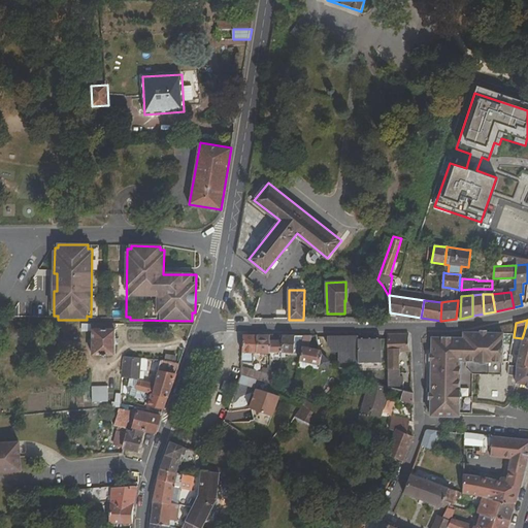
[(92,356),(116,356),(116,329),(92,329),(92,356)]
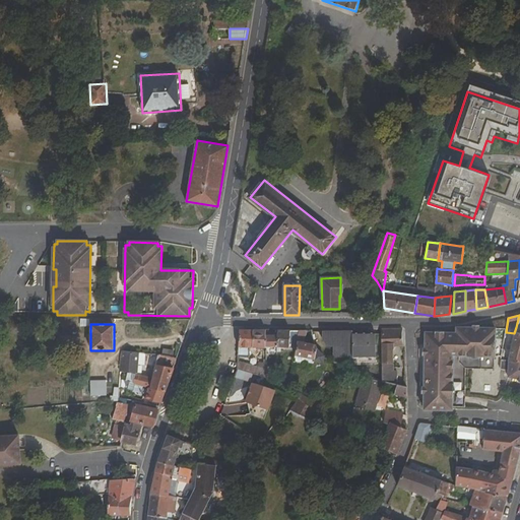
[(471,329),(457,328),(457,334),(425,333),(425,349),(473,355),(495,355),(496,329),(479,329),(479,327),(471,326),(471,329)]
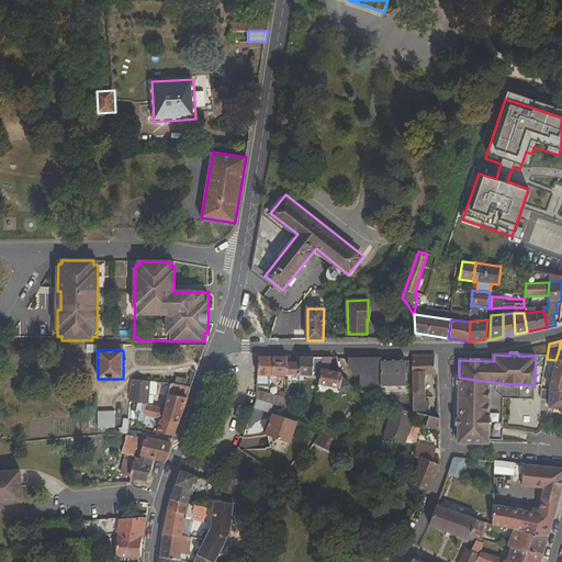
[(561,353),(558,353),(555,360),(551,380),(549,390),(555,390),(561,391),(561,353)]
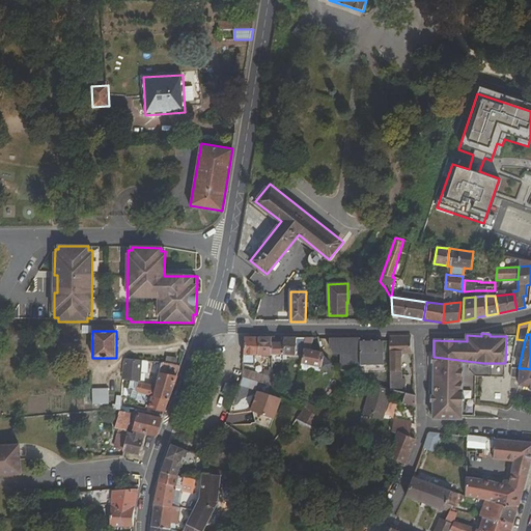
[(245,336),(243,364),(255,364),(256,356),(258,356),(258,336),(245,336)]
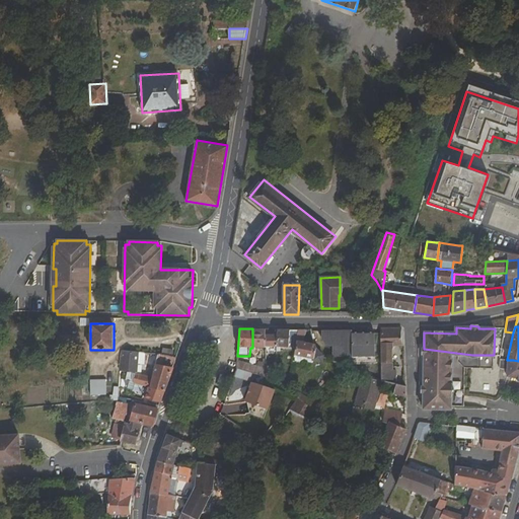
[(267,347),(278,347),(278,335),(268,335),(268,330),(266,330),(266,329),(252,328),(252,348),(267,348),(267,347)]
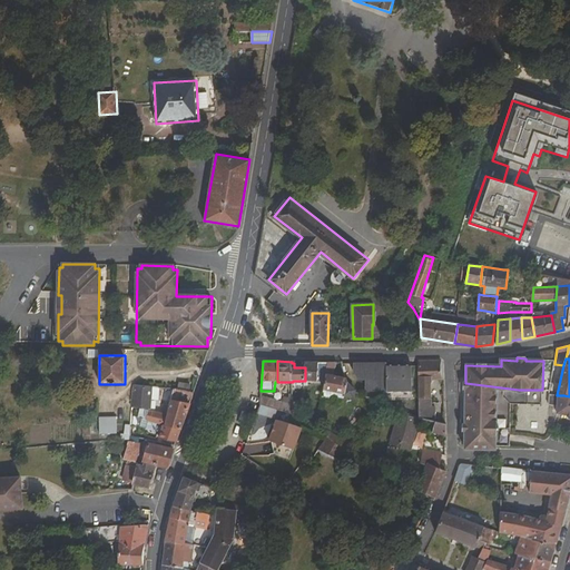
[(432,408),(431,381),(443,380),(441,361),(419,361),(419,418),(435,422),(435,408),(432,408)]
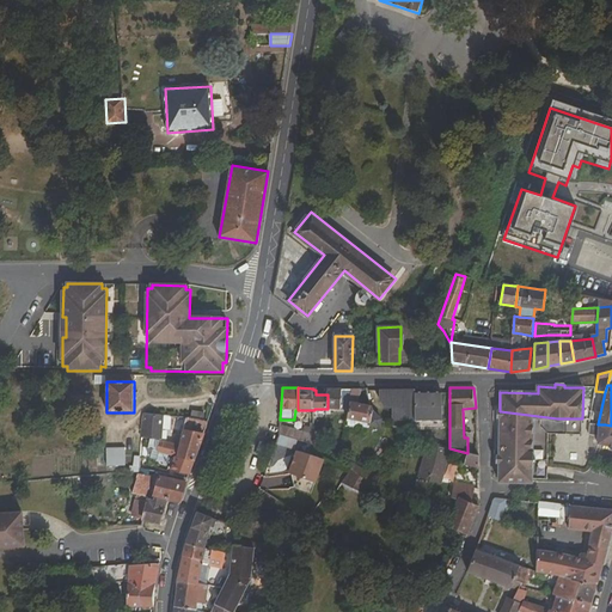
[(328,390),(328,395),(328,409),(349,409),(353,389),(328,389),(328,390)]
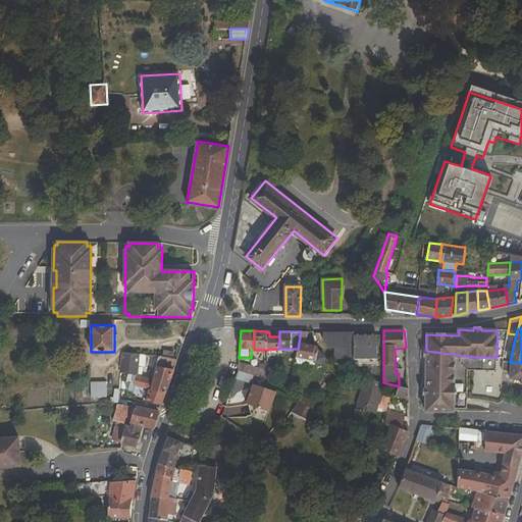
[(318,350),(317,346),(305,344),(309,332),(301,331),(298,349),(297,354),(295,364),(303,366),(304,359),(325,363),(326,358),(323,356),(320,353),(318,350)]
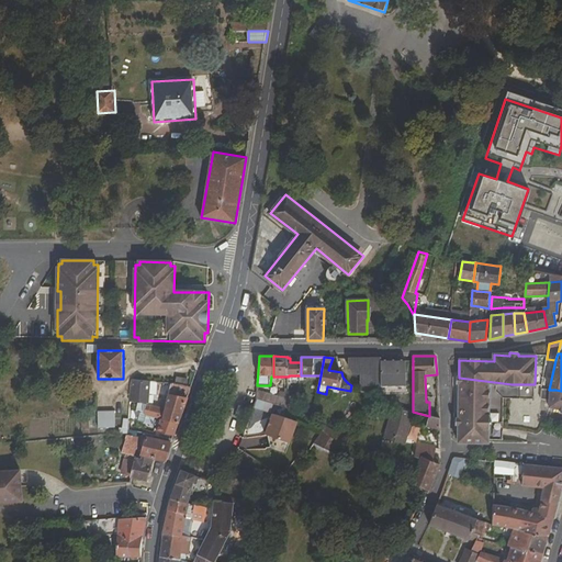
[(360,375),(360,377),(378,377),(378,371),(382,371),(381,361),(381,358),(348,358),(349,367),(355,375),(360,375)]
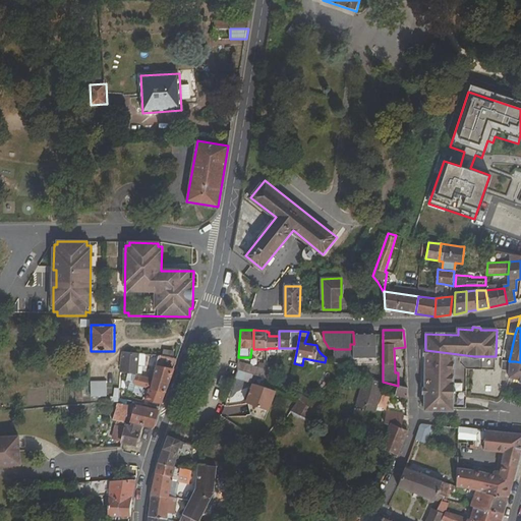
[(507,333),(504,351),(511,352),(515,334),(507,333)]
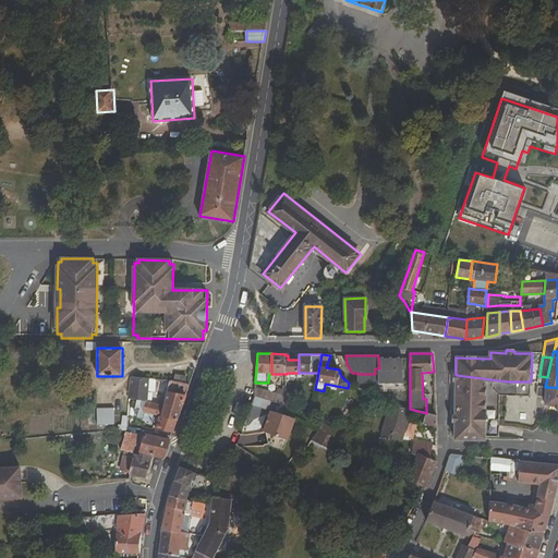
[(359,384),(403,383),(402,359),(378,359),(379,368),(375,368),(375,374),(358,374),(359,384)]
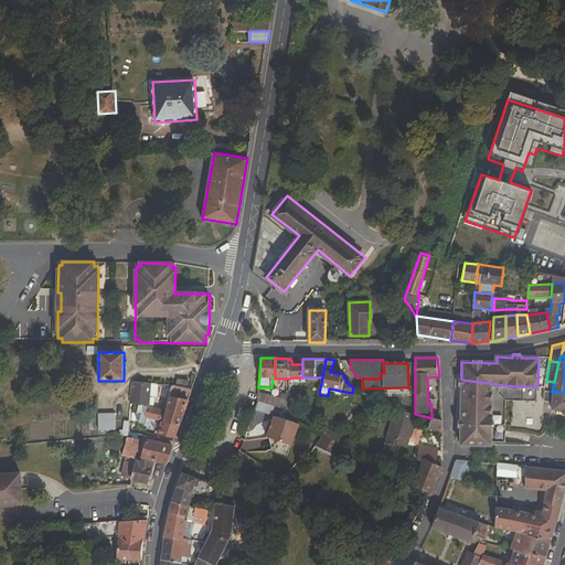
[(461,388),(460,420),(457,420),(457,430),(459,430),(459,444),(459,446),(477,448),(477,447),(489,448),(491,385),(514,386),(461,380),(458,380),(457,388),(461,388)]
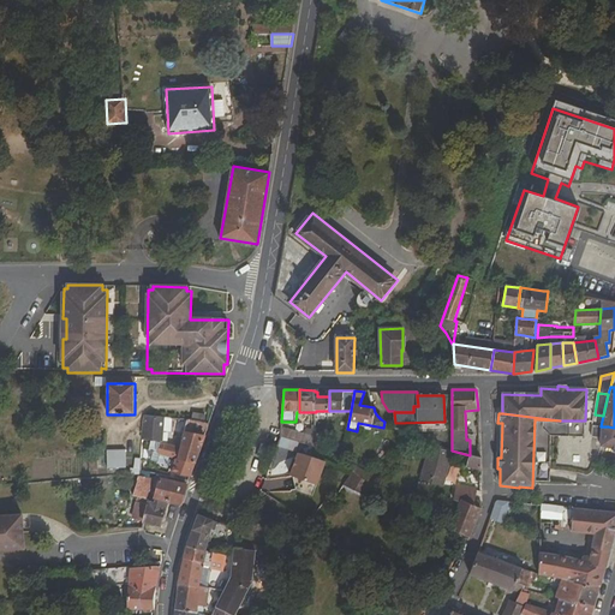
[(143,439),(163,441),(166,418),(145,416),(143,439)]
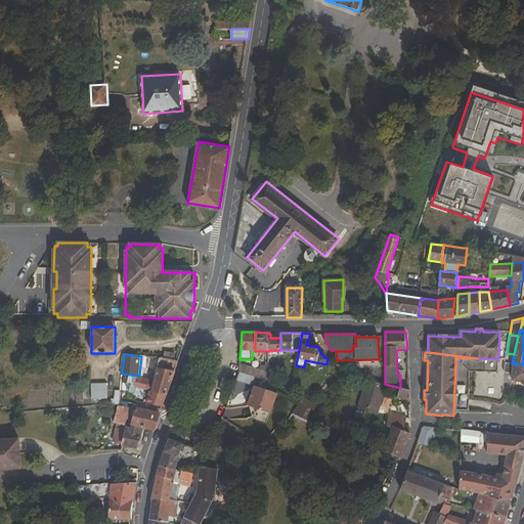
[(167,395),(175,370),(170,369),(173,359),(160,357),(157,373),(151,391),(167,395)]
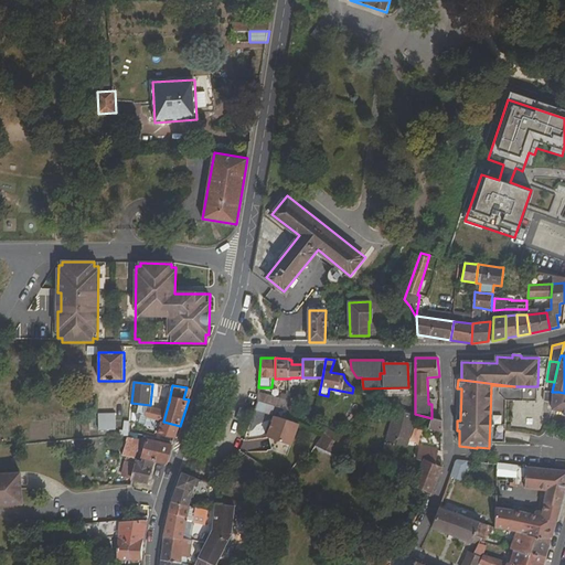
[(290,398),(290,395),(281,394),(280,398),(258,392),(258,402),(275,406),(289,411),(290,398)]
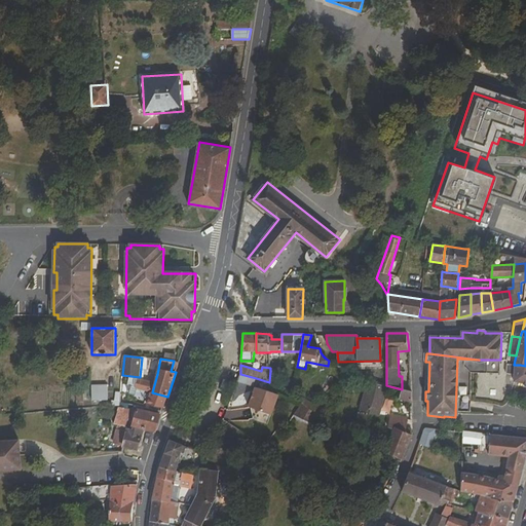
[(525,372),(519,370),(520,365),(514,365),(512,377),(519,378),(518,384),(525,385),(525,372)]
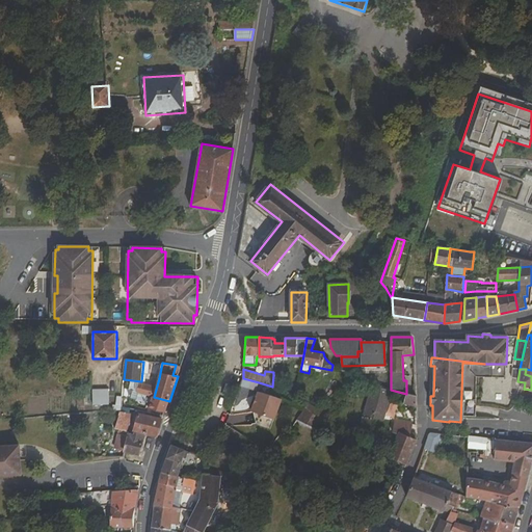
[(154,397),(159,378),(155,377),(153,386),(142,382),(138,384),(137,390),(137,393),(139,393),(137,400),(145,402),(145,400),(151,402),(149,408),(157,410),(165,413),(169,401),(154,397)]
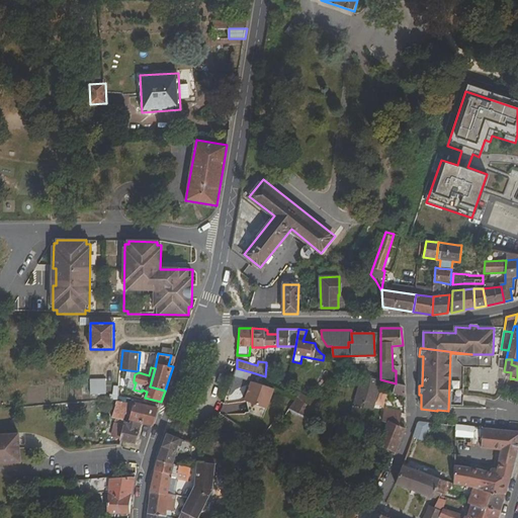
[(237,368),(233,376),(249,381),(252,372),(237,368)]
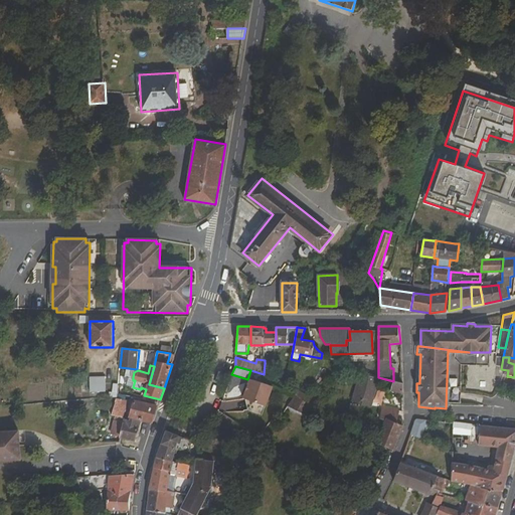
[(91,391),(107,391),(106,377),(91,377),(91,391)]
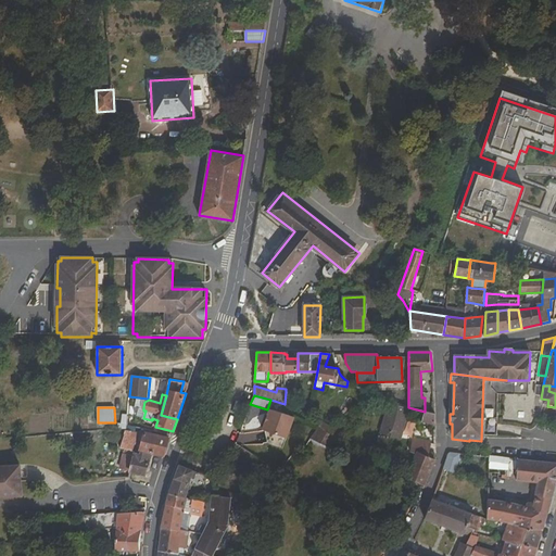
[(263,431),(286,439),(293,417),(286,414),(277,412),(269,409),(263,431)]
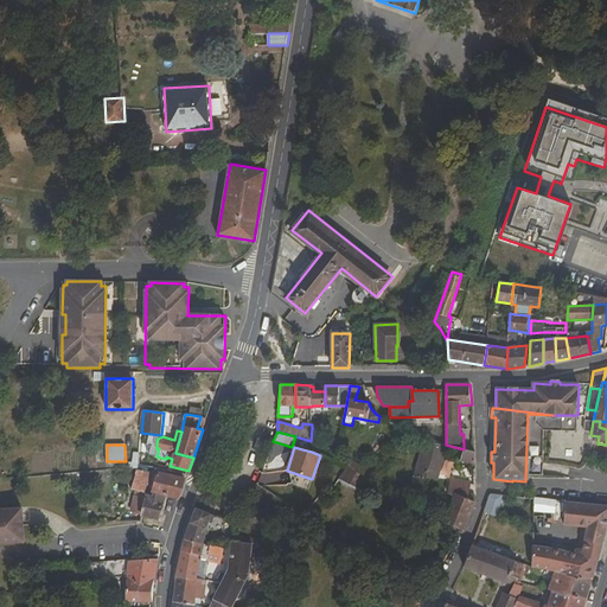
[(415,474),(438,480),(446,453),(423,447),(415,474)]
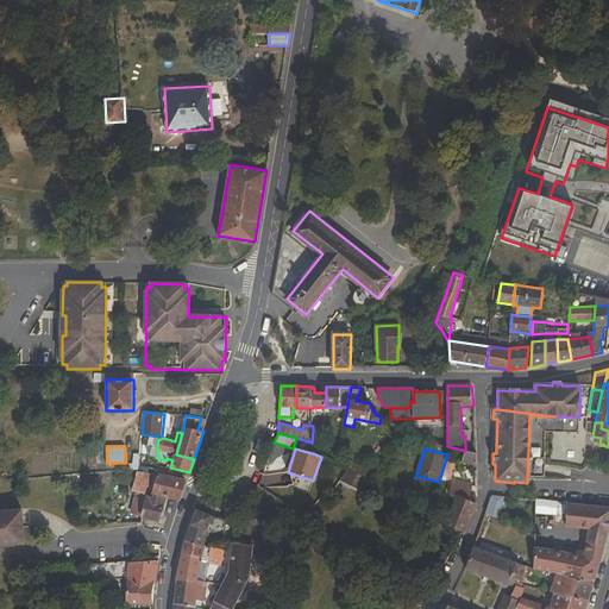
[(477,465),(476,453),(465,451),(463,462),(477,465)]
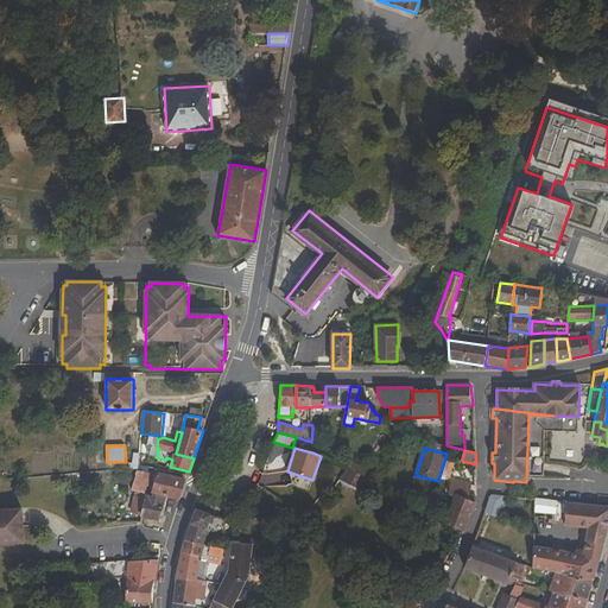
[(138,466),(140,454),(131,453),(130,468),(138,469),(138,466)]
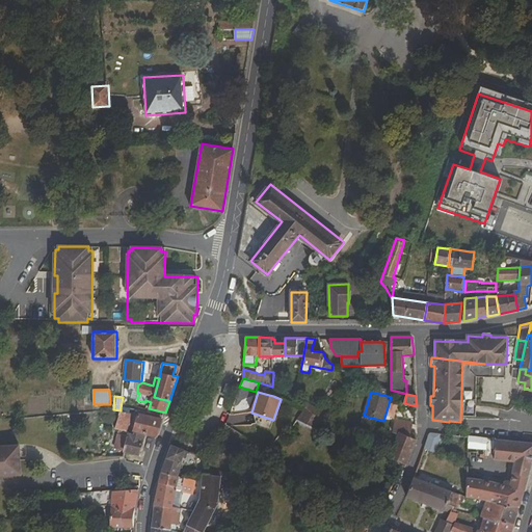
[(307,408),(309,408),(319,418),(322,411),(309,404),(307,408)]
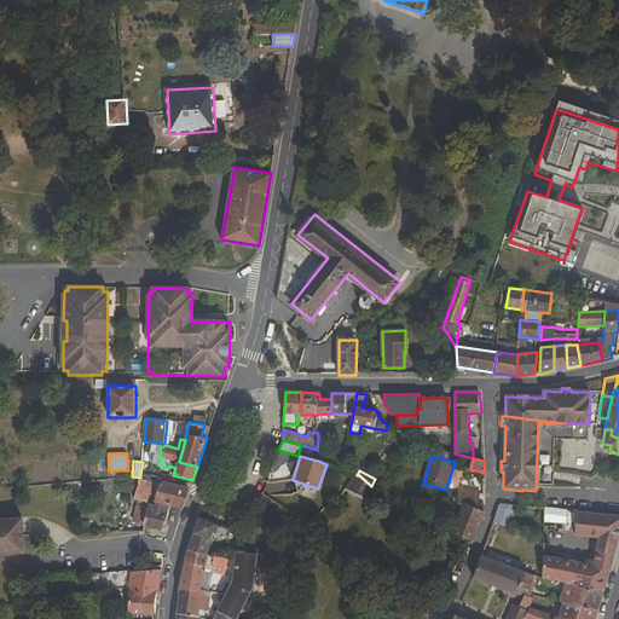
[(152,475),(140,474),(140,478),(134,498),(145,501),(152,475)]
